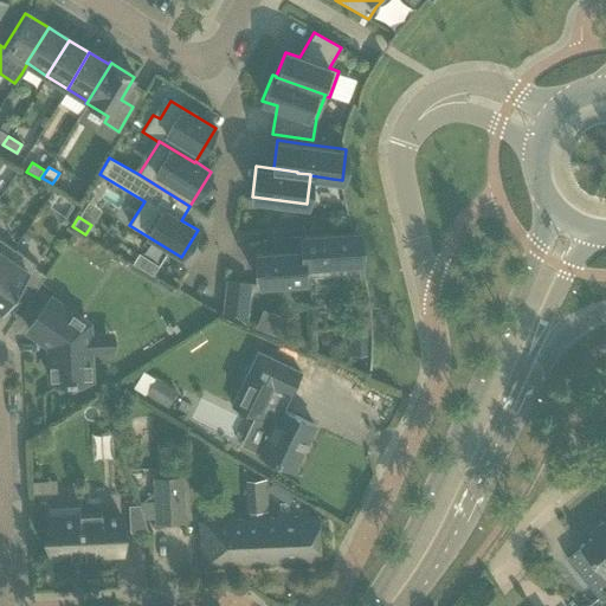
[(359,231),(353,232),(343,232),(301,234),(302,250),(304,277),(346,275),(345,263),(353,263),(361,262),(359,231)]
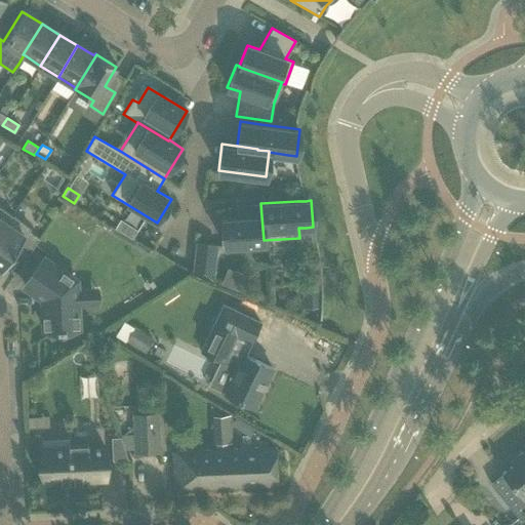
[(0,232),(11,215),(0,207),(0,232)]
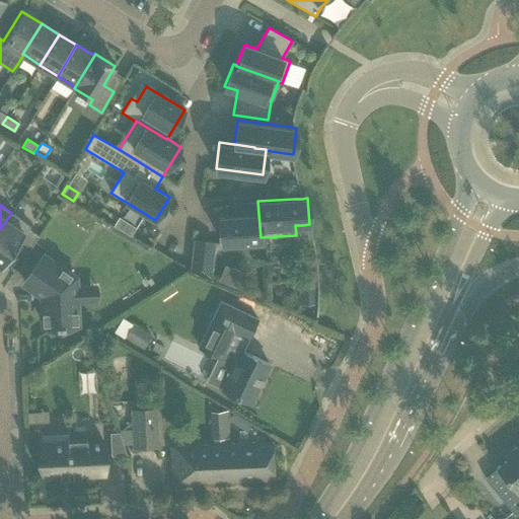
[(11,213),(0,229),(0,266),(1,268),(20,240),(30,247),(38,236),(27,229),(30,226),(11,213)]
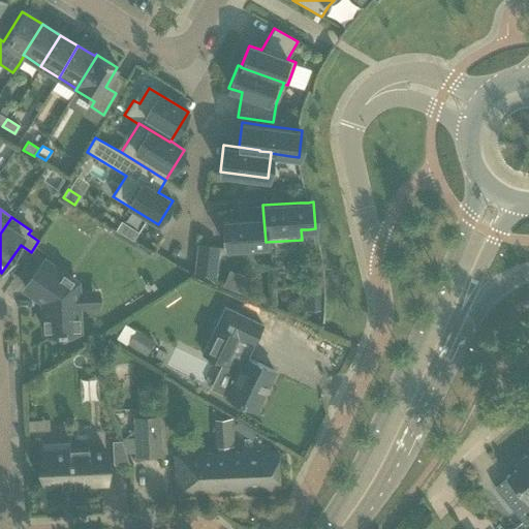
[(263,218),(223,220),(225,248),(267,245),(266,242),(263,218)]
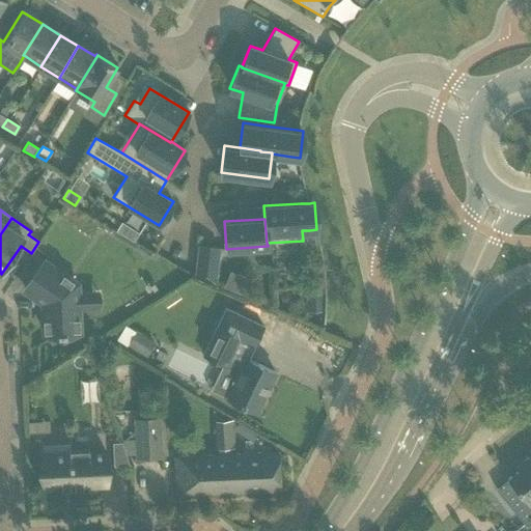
[(120,222),(115,230),(134,242),(139,232),(120,222)]
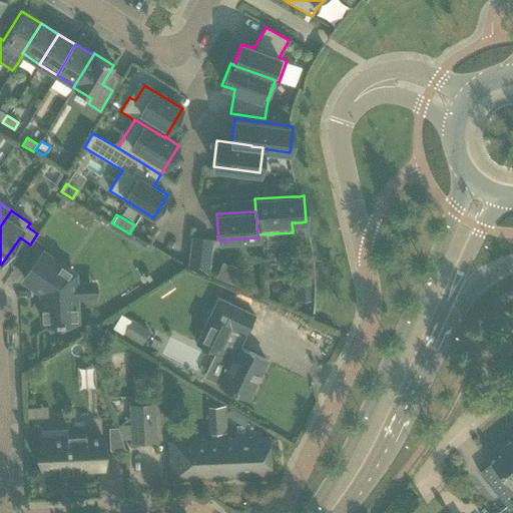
[(209,275),(214,238),(192,235),(188,267),(209,275)]
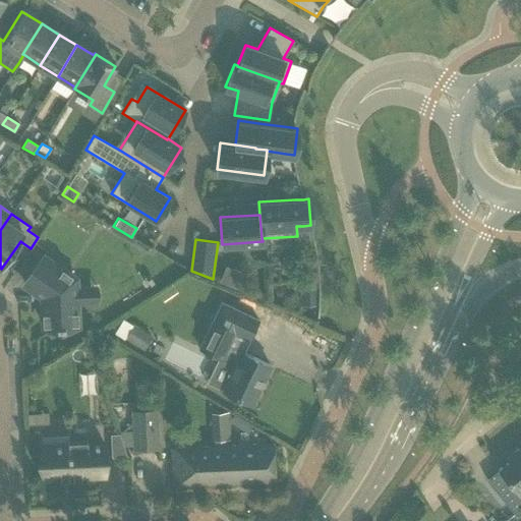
[(76,327),(74,279),(42,256),(23,283),(43,297),(44,329),(76,327)]
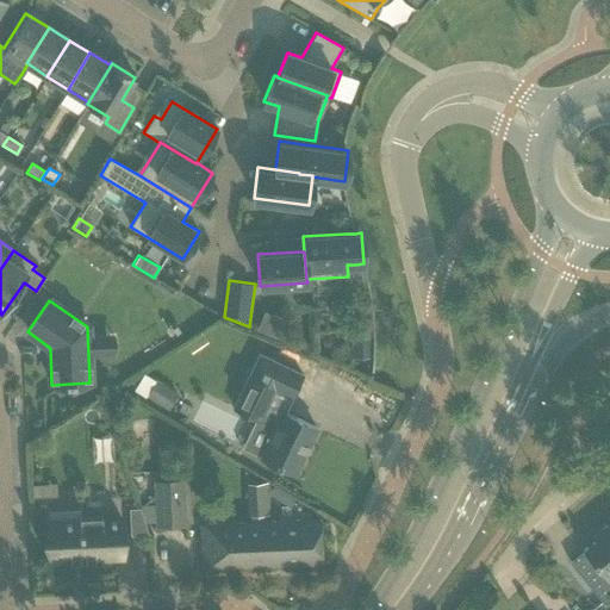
[(369,328),(352,329),(353,358),(369,358),(369,328)]
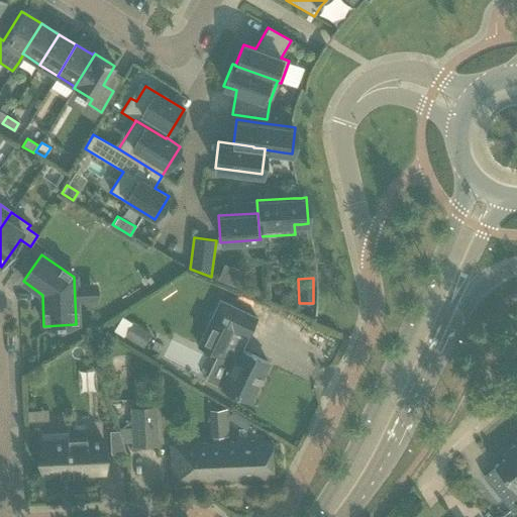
[(210,319),(198,347),(216,355),(219,357),(219,356),(232,364),(221,388),(221,389),(249,402),(268,364),(239,349),(238,350),(225,344),(232,330),(247,337),(256,318),(219,300),(210,319)]
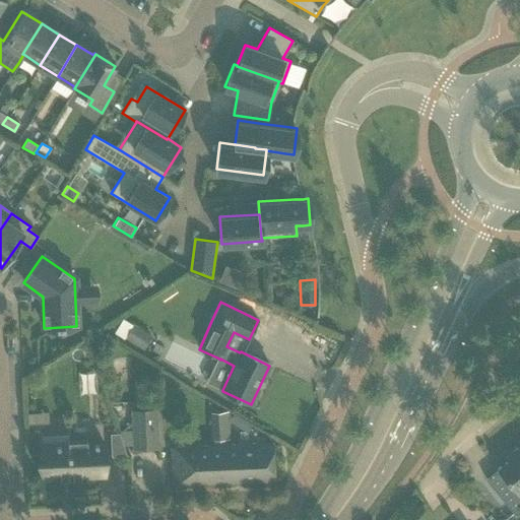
[(133,324),(124,339),(143,350),(151,335),(133,324)]
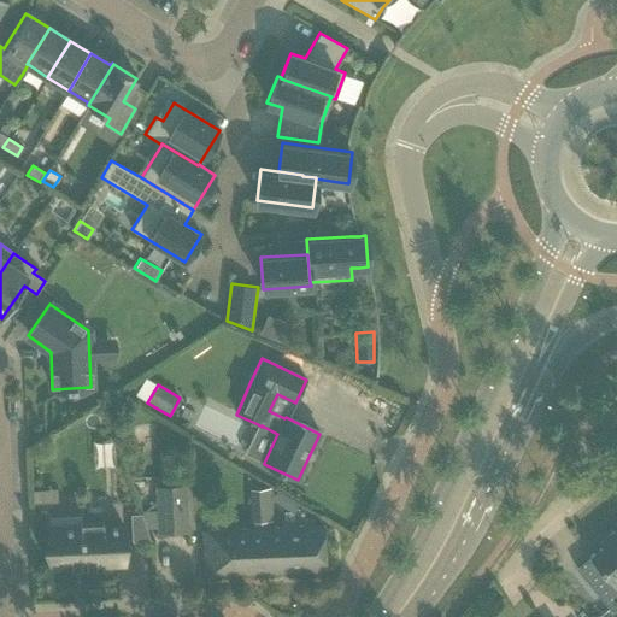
[(187,487),(156,488),(157,532),(188,532),(187,487)]
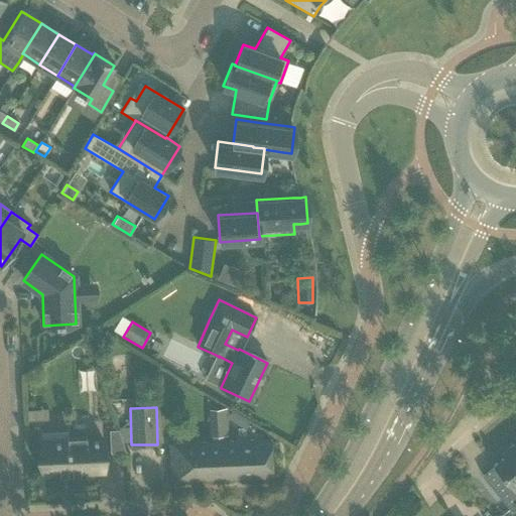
[(210,408),(209,434),(227,435),(228,409),(210,408)]
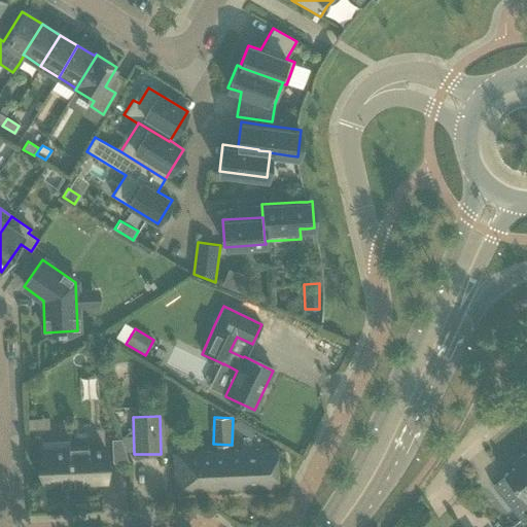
[(40,418),(28,419),(28,429),(41,429),(40,418)]
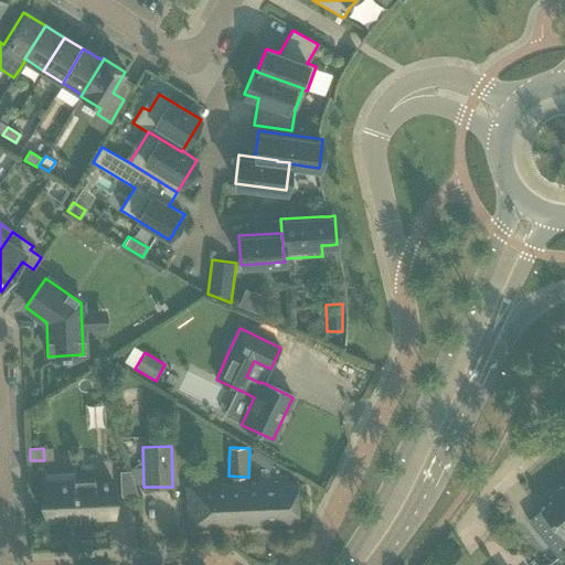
[(74,470),(45,472),(48,519),(114,515),(112,479),(75,481),(74,470)]
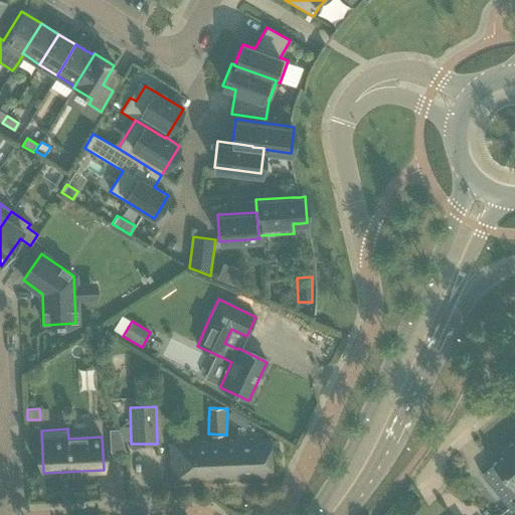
[(110,452),(126,451),(118,428),(109,428),(110,452)]
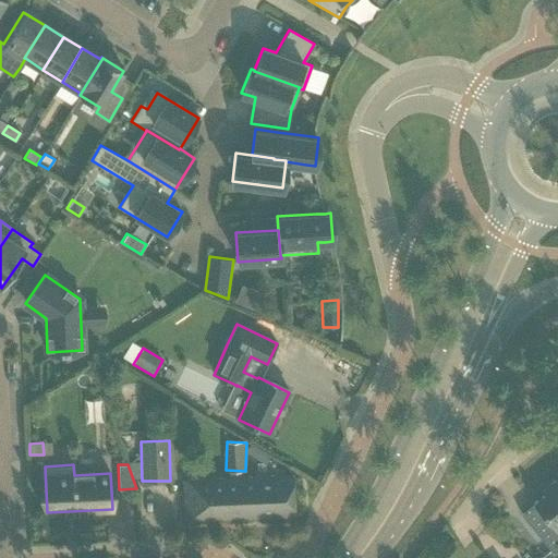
[(183,480),(185,520),(294,516),(293,475),(183,480)]
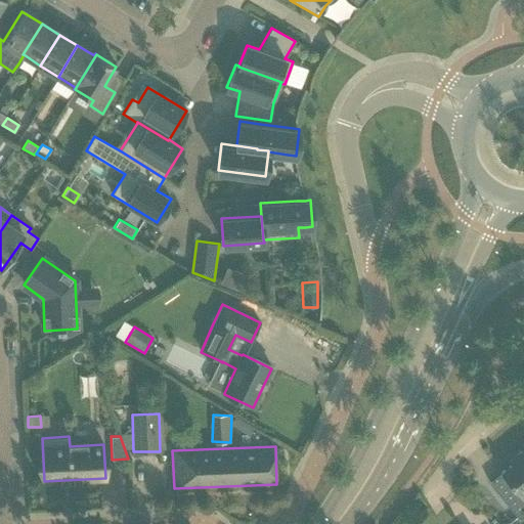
[(512,465),(500,473),(514,489),(503,498),(515,514),(519,519),(523,515),(523,448),(518,453),(520,457),(512,465)]
